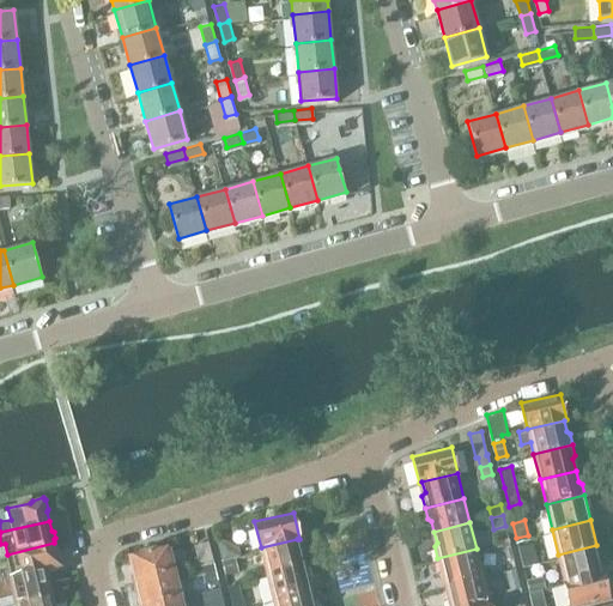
[(222,556),(222,558),(235,555),(240,553),(237,544),(224,535),(222,525),(214,526),(222,556)]
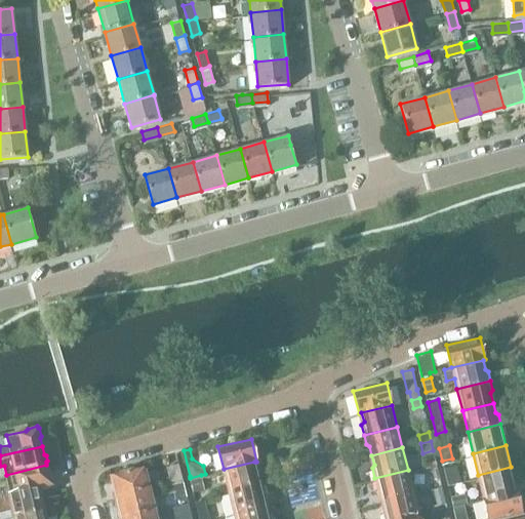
[(166,464),(171,482),(184,479),(178,461),(166,464)]
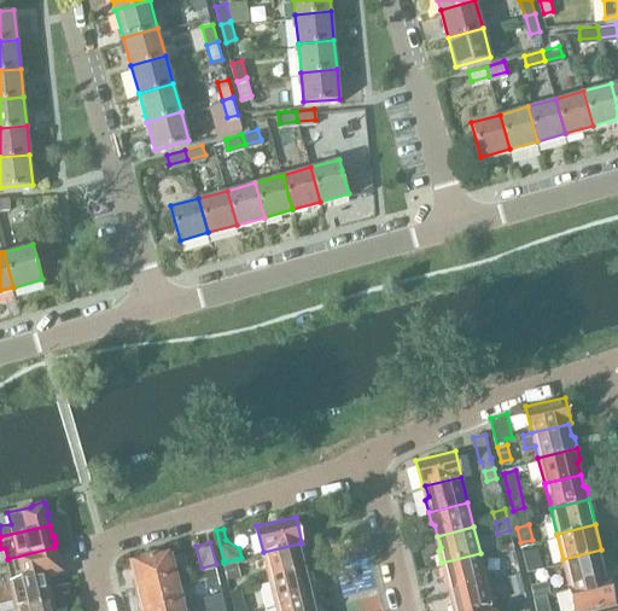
[(264,562),(269,577),(308,569),(304,552),(301,553),(299,543),(263,552),(252,554),(255,564),(264,562)]
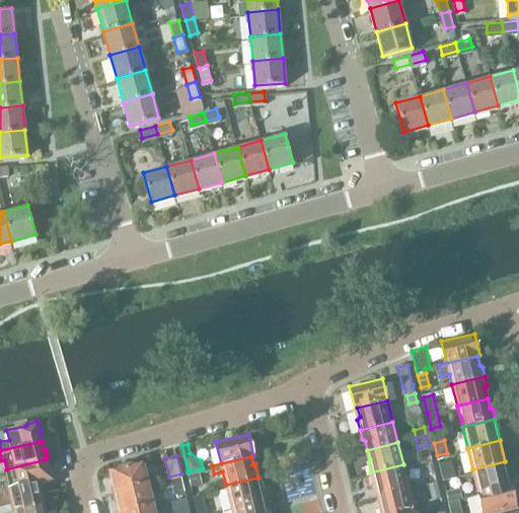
[(438,459),(439,464),(442,477),(454,473),(450,456),(438,459)]
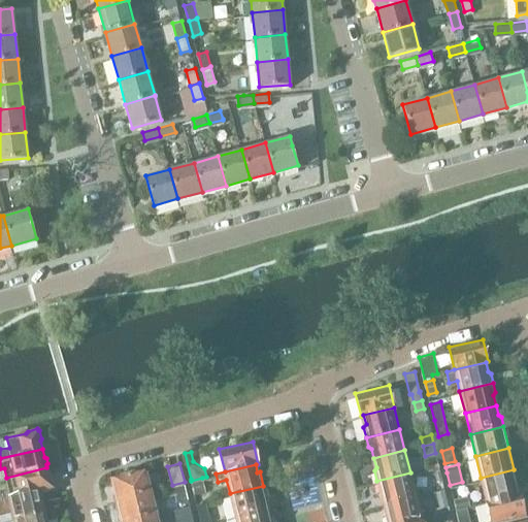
[(46,467),(6,478),(8,486),(0,487),(0,497),(38,489),(52,486),(50,478),(51,476),(50,471),(47,469),(46,467)]
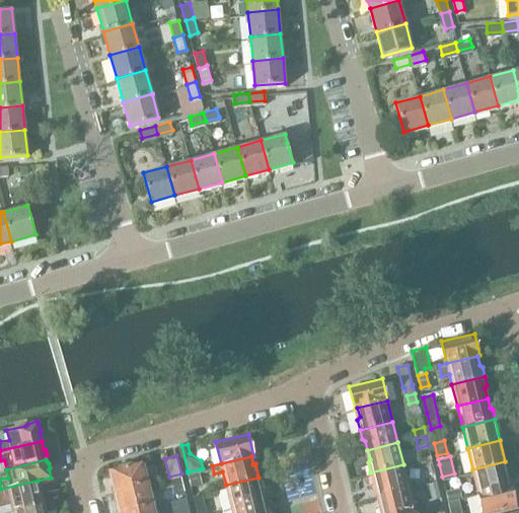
[(113,482),(115,490),(149,482),(144,459),(109,467),(110,471),(109,471),(110,473),(112,480),(113,482)]
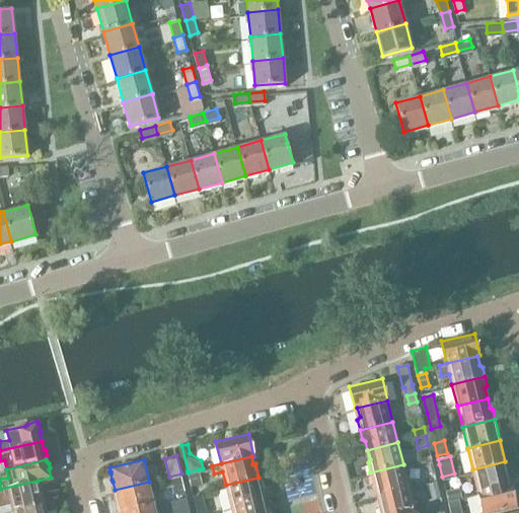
[(472,469),(477,491),(510,483),(505,461),(472,469)]
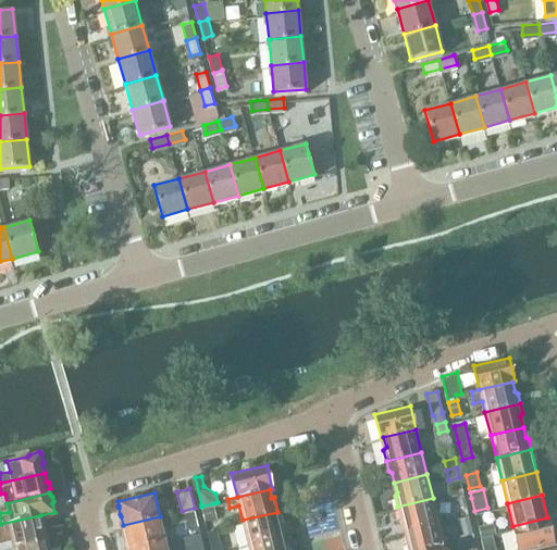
[(404,519),(406,528),(438,521),(433,498),(397,507),(399,516),(404,519)]
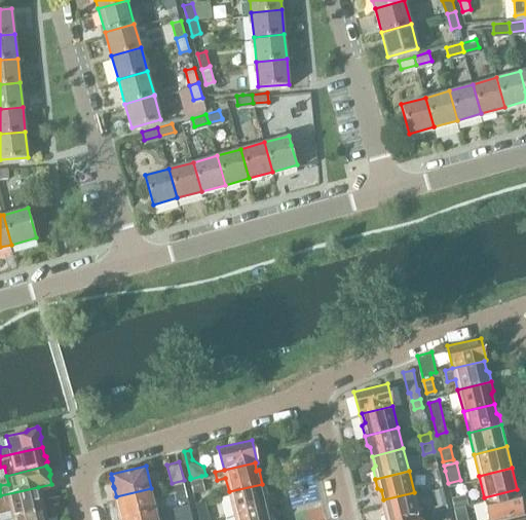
[(201,476),(190,479),(193,490),(204,487),(201,476)]
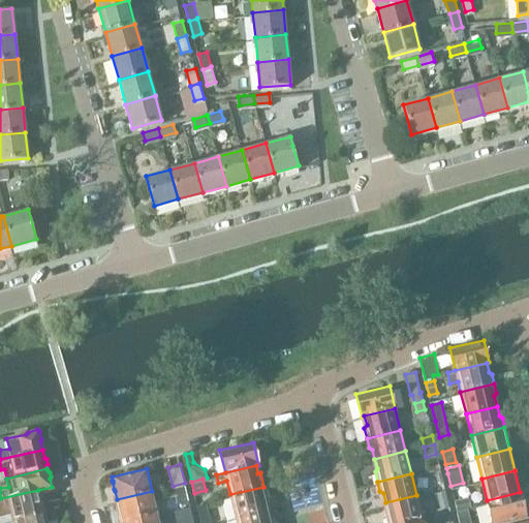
[(444,488),(442,479),(432,481),(434,491),(444,488)]
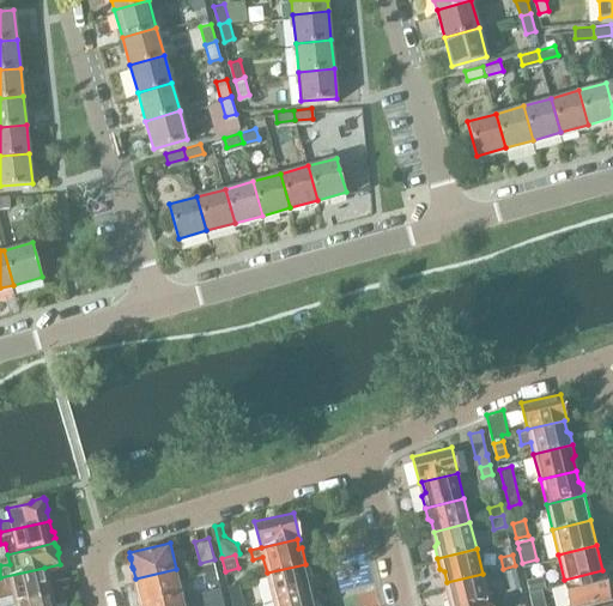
[(214,559),(200,563),(204,580),(218,576),(214,559)]
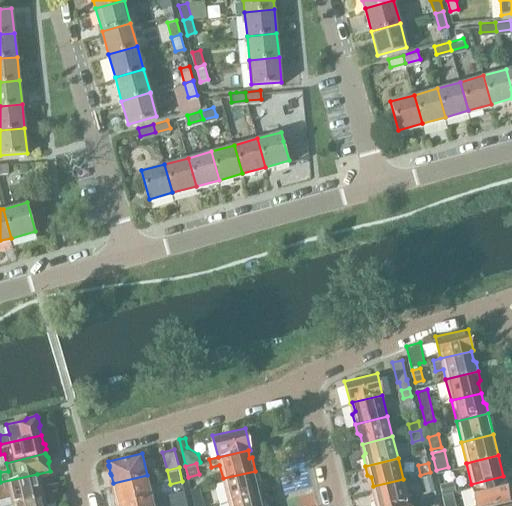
[(223,478),(228,500),(258,493),(255,483),(257,480),(255,471),(223,478)]
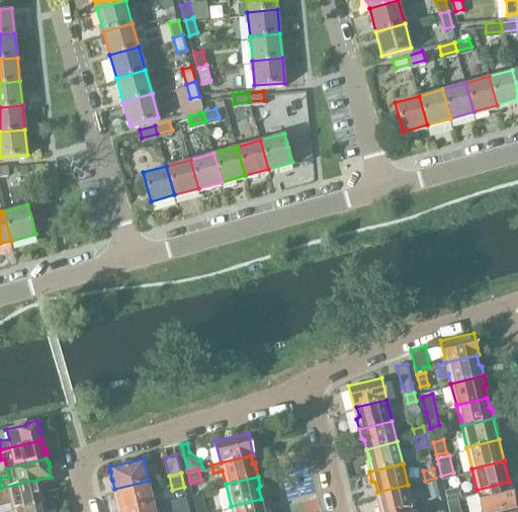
[(439,492),(436,479),(428,481),(431,494),(439,492)]
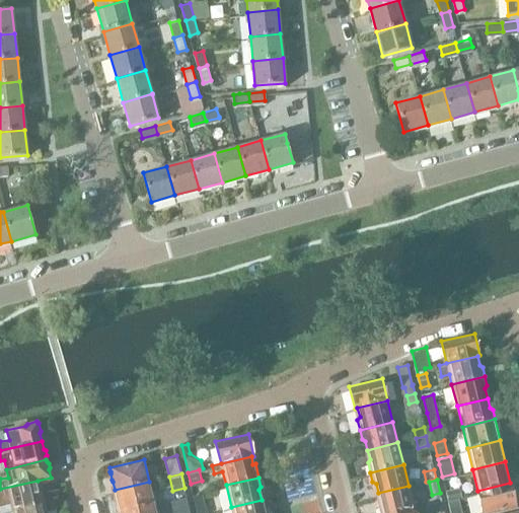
[(120,510),(120,511),(154,503),(149,482),(115,490),(117,498),(117,501),(119,508),(120,510)]
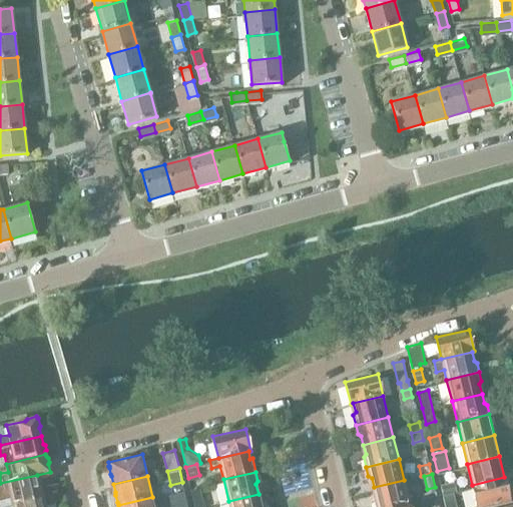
[(504,477),(472,485),(477,506),(510,499),(504,477)]
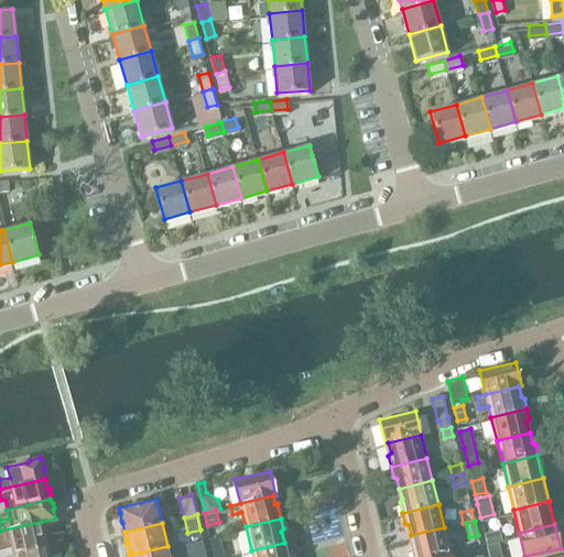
[(0,546),(11,544),(13,554),(46,545),(46,543),(47,541),(46,536),(44,534),(42,526),(0,536),(0,546)]
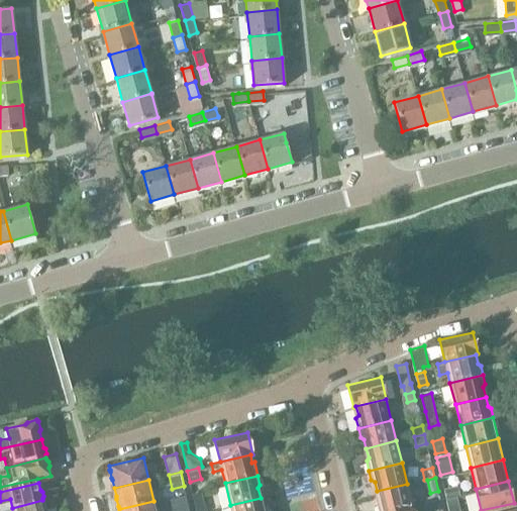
[(457,483),(443,486),(445,496),(451,494),(456,493),(459,493),(457,483)]
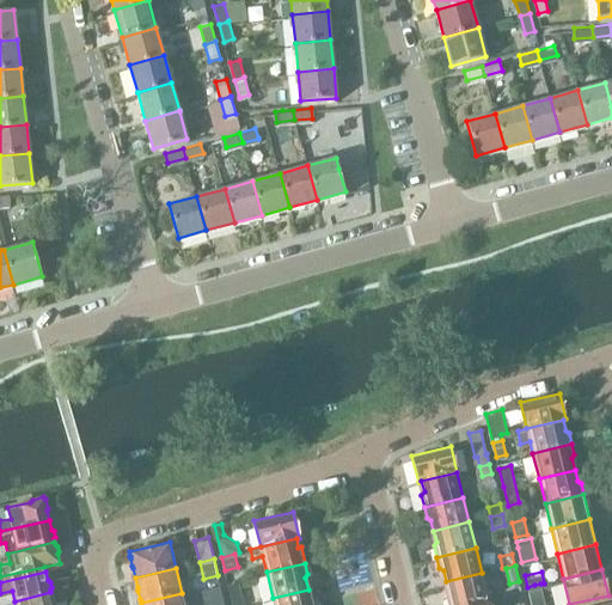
[(446,596),(448,604),(459,604),(488,598),(482,573),(446,581),(448,592),(446,596)]
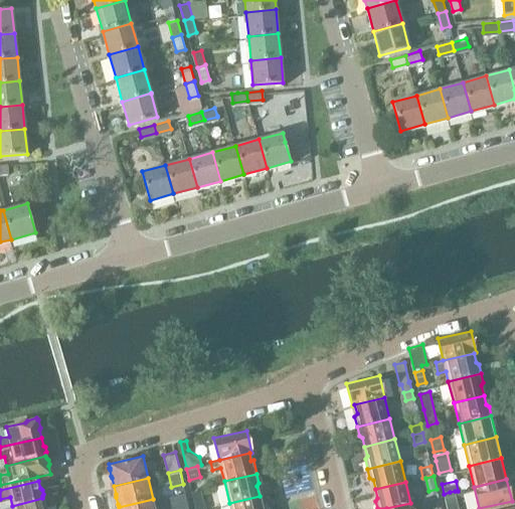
[(177,493),(179,501),(187,499),(185,491),(177,493)]
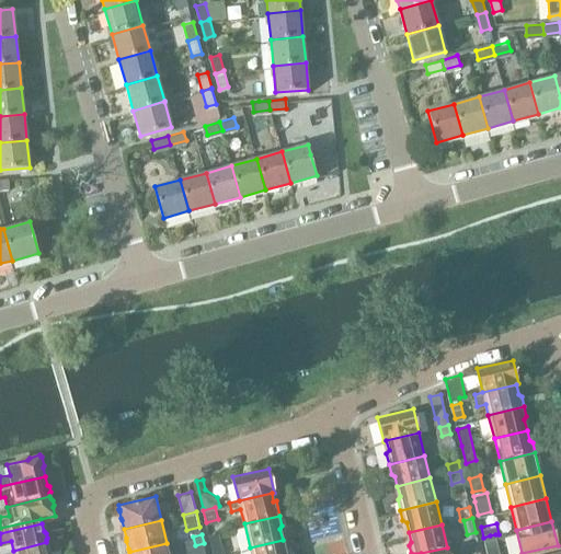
[(483,538),(487,552),(502,549),(499,534),(495,534),(490,535),(483,538)]
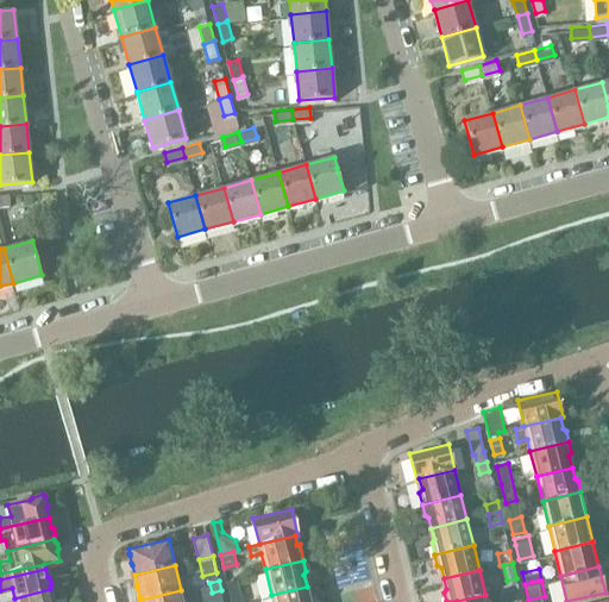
[(271,595),(272,601),(313,601),(313,600),(309,597),(307,587),(271,595)]
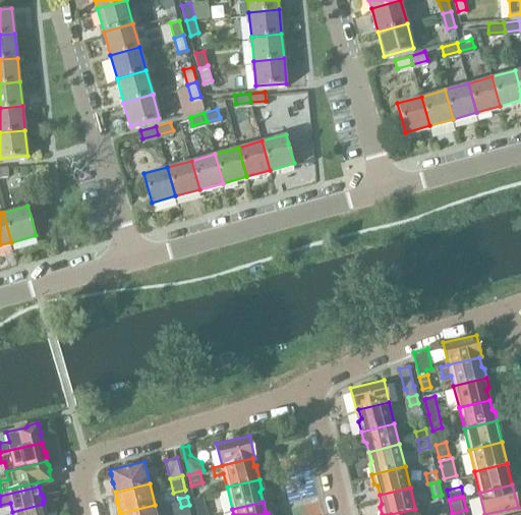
[(430,505),(432,513),(445,511),(443,502),(430,505)]
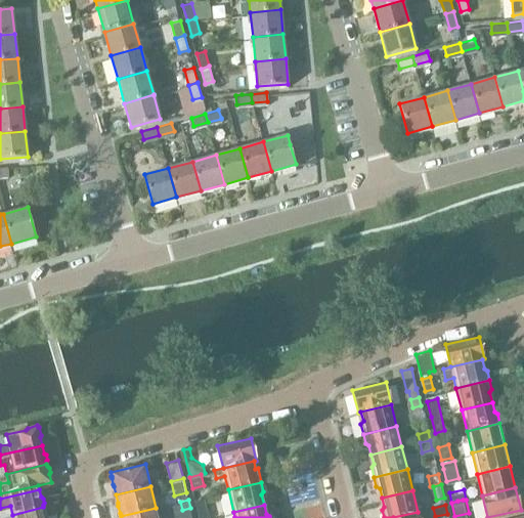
[(45,517),(46,517),(47,516),(46,512),(44,510),(43,507),(12,515),(13,517),(45,517)]
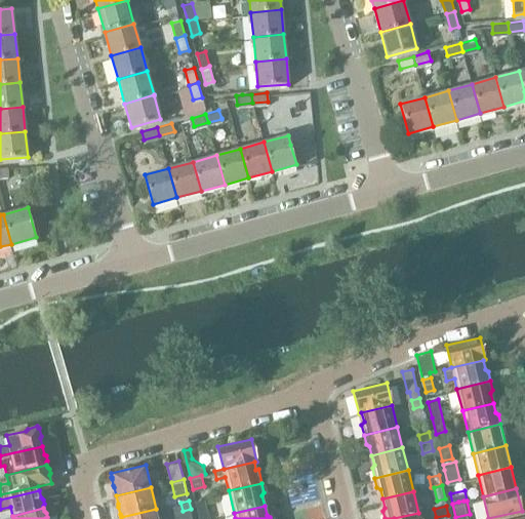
[(198,510),(199,518),(202,518),(209,517),(207,508),(198,510)]
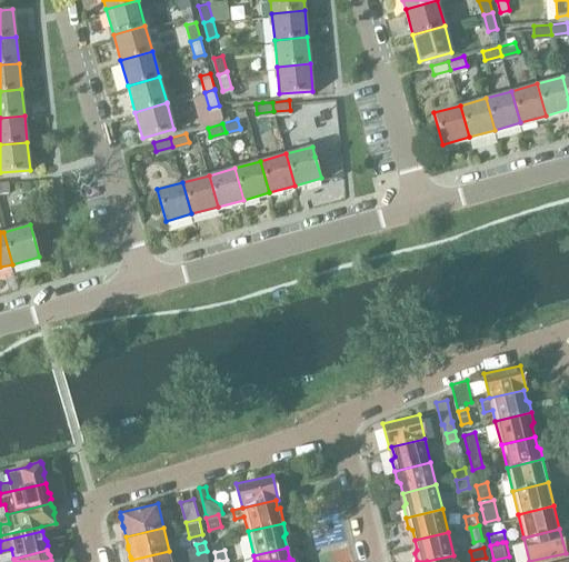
[(171,561),(169,551),(131,560),(131,561),(171,561)]
